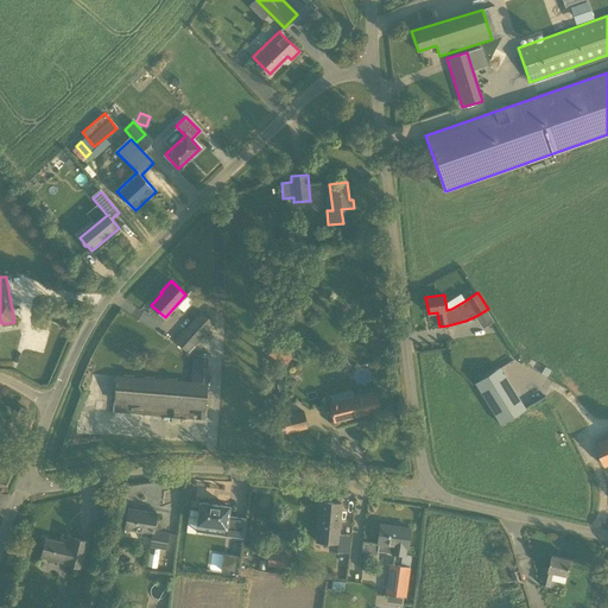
[(188,353),(214,323),(202,312),(175,342),(188,353)]
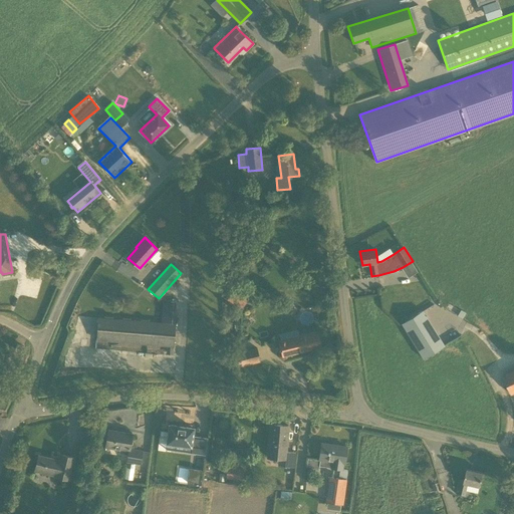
[(232,290),(227,301),(242,309),(248,298),(232,290)]
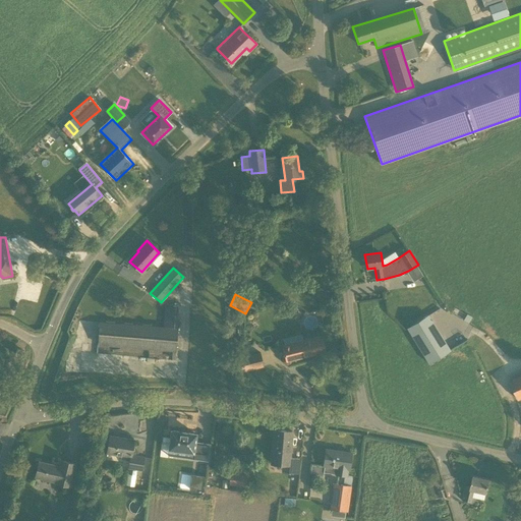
[(176,351),(177,329),(179,306),(165,305),(163,328),(100,323),(98,345),(176,351)]
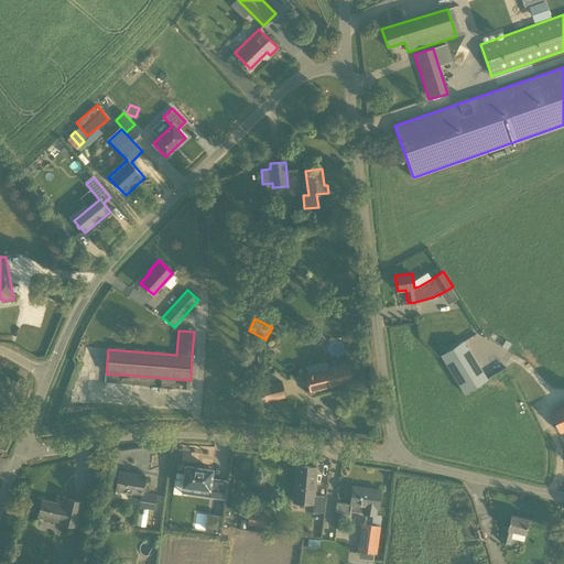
[(464,393),(487,379),(464,342),(441,356),(464,393)]
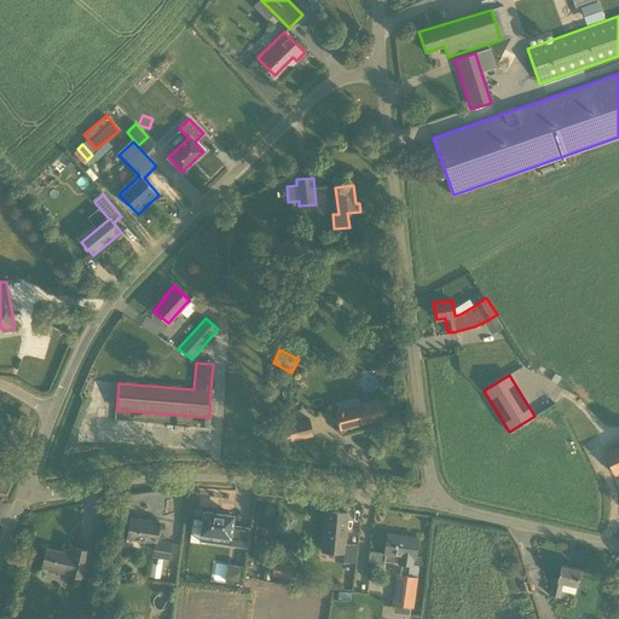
[(382,399),(335,410),(340,429),(387,417),(382,399)]
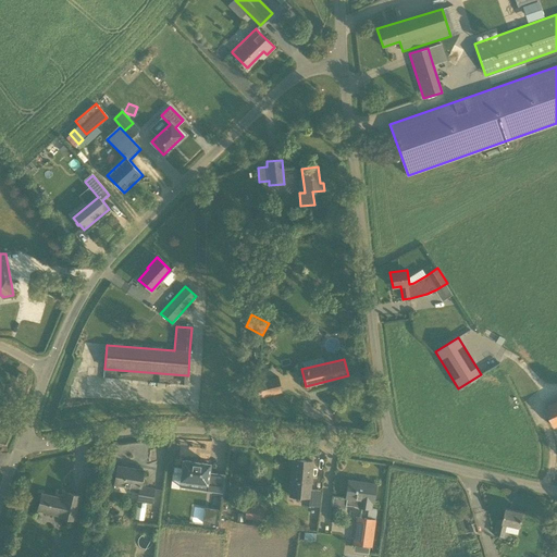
[(26,375),(19,373),(16,380),(24,382),(26,375)]
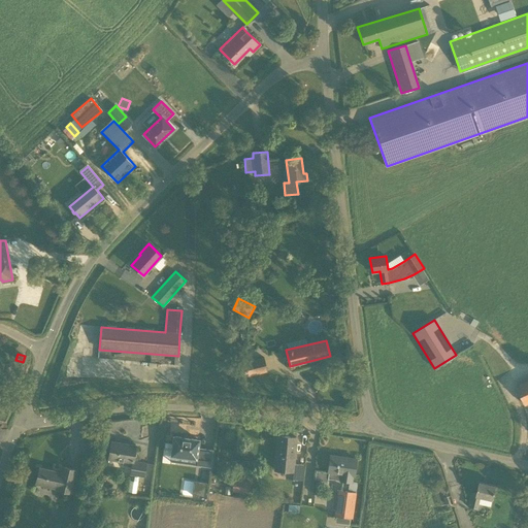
[(234,365),(235,369),(238,380),(267,371),(264,358),(234,365)]
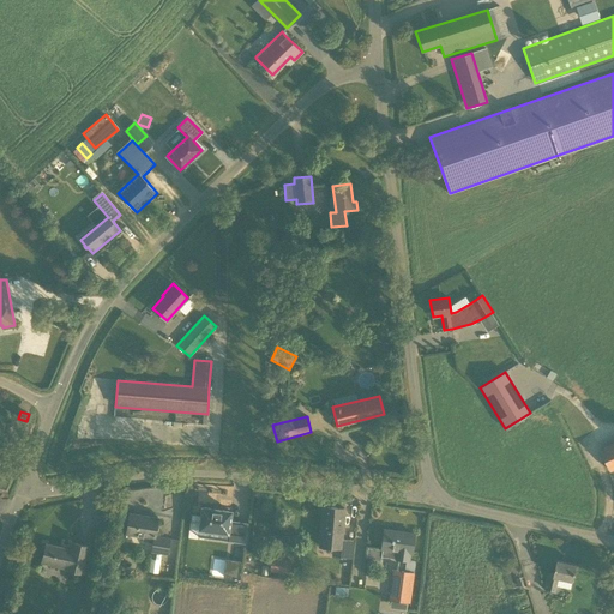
[(611,471),(613,469),(613,443),(601,450),(611,471)]
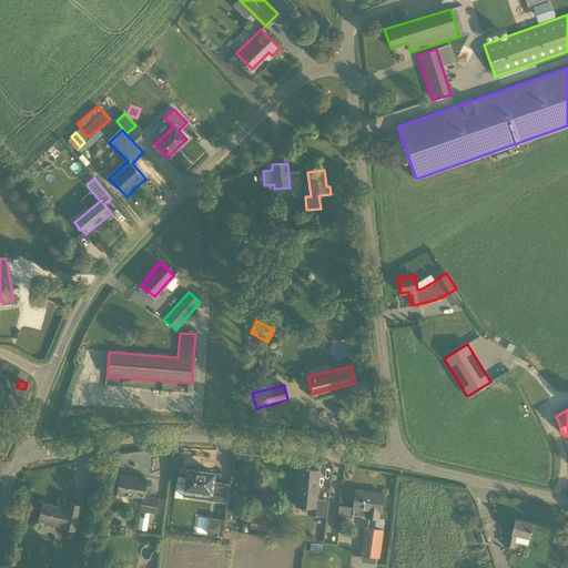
[(186,469),(184,489),(210,493),(209,500),(220,503),(223,483),(212,482),(213,473),(203,472),(196,470),(186,469)]
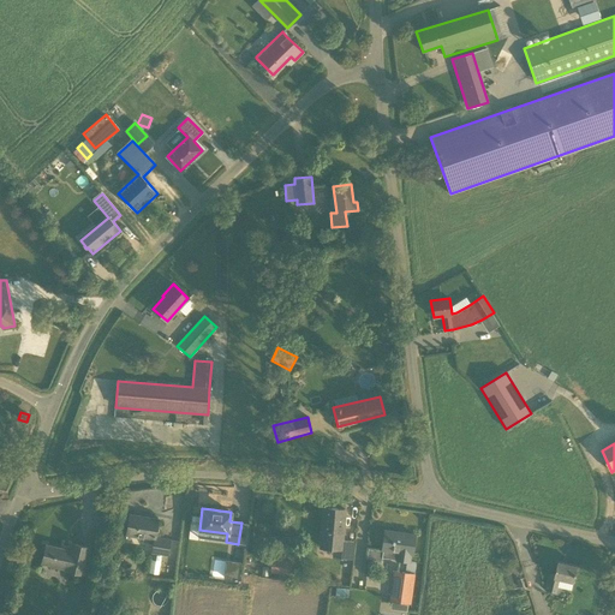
[(341,549),(341,557),(351,559),(352,542),(342,541),(345,509),(323,508),(320,548),(341,549)]
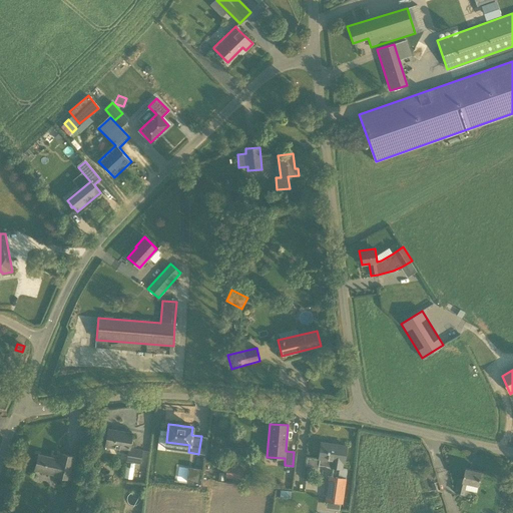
[(141,450),(129,448),(132,433),(108,429),(105,446),(120,449),(120,451),(128,453),(127,461),(139,463),(141,450)]
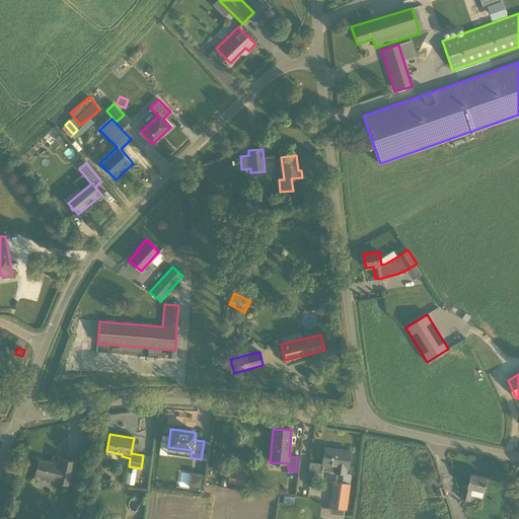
[(321,470),(344,473),(346,474),(347,467),(348,467),(350,451),(324,448),(322,464),(321,470)]
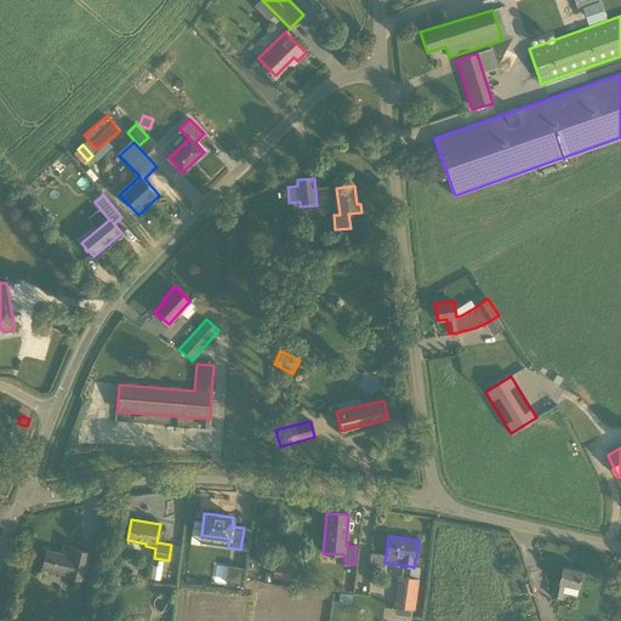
[(67,576),(84,580),(90,553),(73,550),(70,558),(64,557),(64,554),(46,550),(43,569),(61,574),(62,571),(67,573),(67,576)]
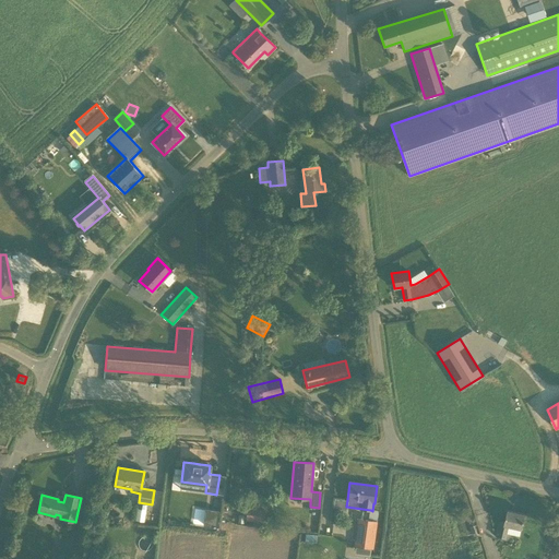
[(205,526),(218,527),(218,510),(205,509),(205,526)]
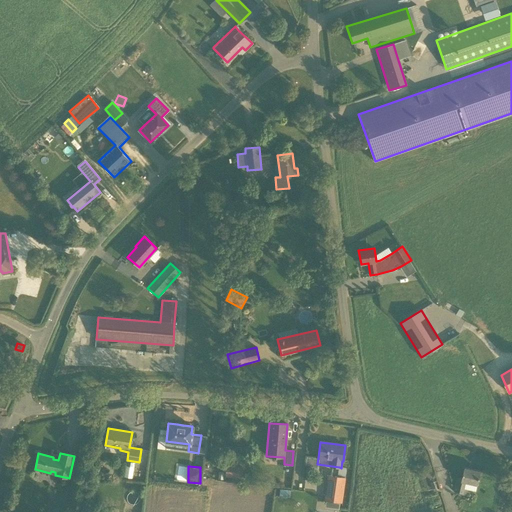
[(241,467),(226,466),(225,477),(240,478),(241,467)]
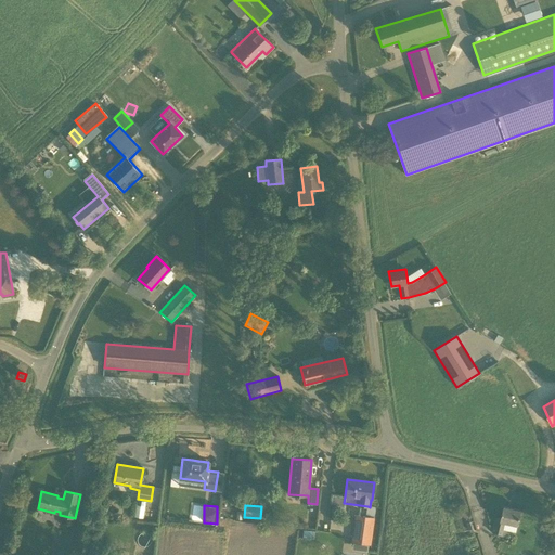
[(505,523),(518,526),(523,511),(508,507),(504,507),(501,519),(497,518),(493,528),(503,531),(505,523)]
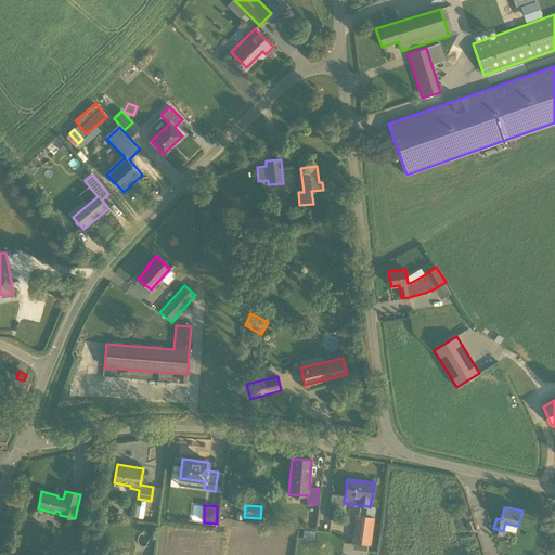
[(352,542),(353,542),(369,544),(371,545),(374,518),(366,517),(356,516),(352,542)]
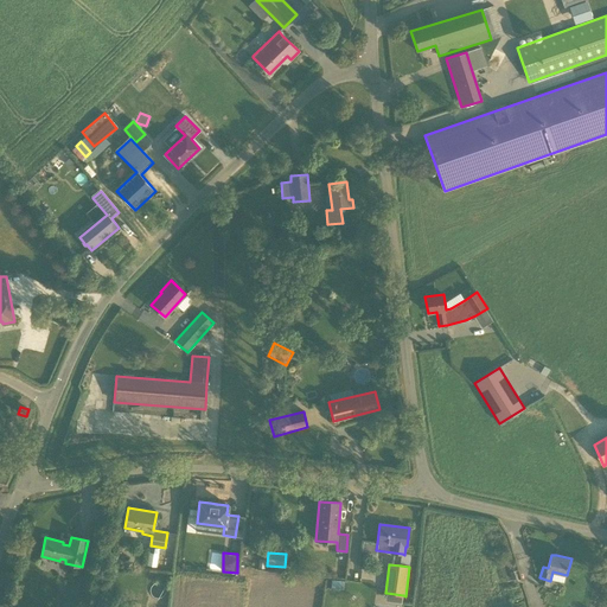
[(110,568),(106,600),(110,601),(115,569),(110,568)]
